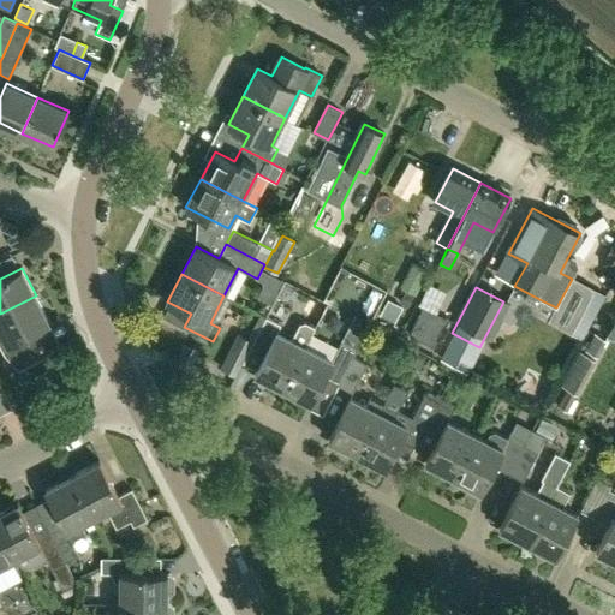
[(0,347),(5,357),(18,370),(39,359),(28,335),(51,323),(36,296),(0,314),(0,347)]
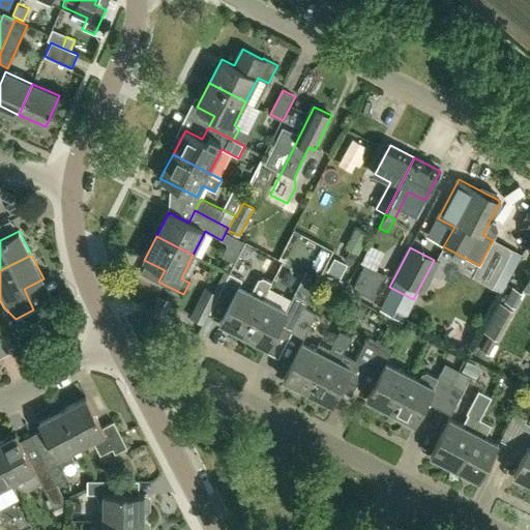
[(375,298),(386,274),(363,264),(352,288),(375,298)]
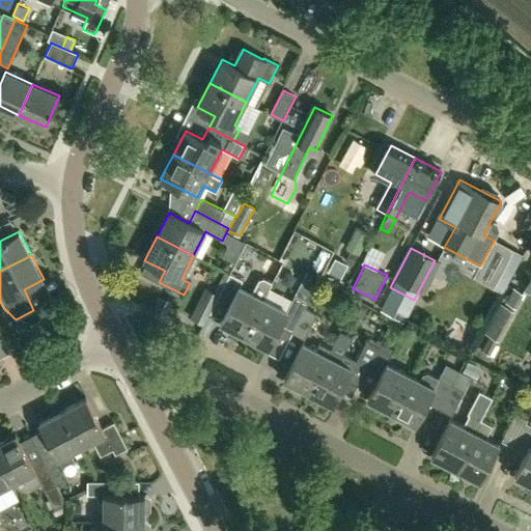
[(221,324),(244,335),(263,299),(263,298),(272,282),(263,277),(258,279),(251,292),(241,286),(244,280),(230,274),(210,313),(223,319),(221,324)]
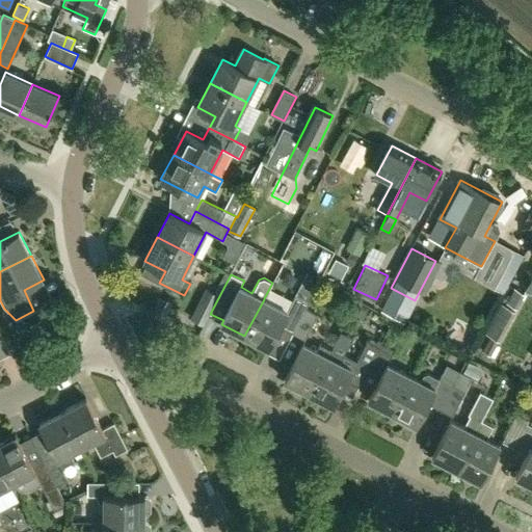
[(514,287),(513,289),(506,301),(516,309),(525,294),(514,287)]
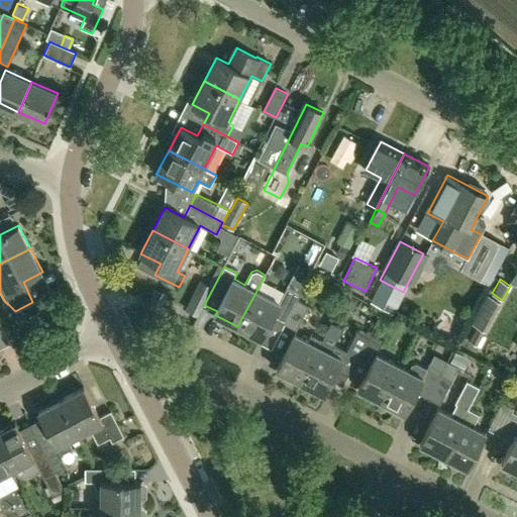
[(212,286),(199,280),(184,310),(197,316),(212,286)]
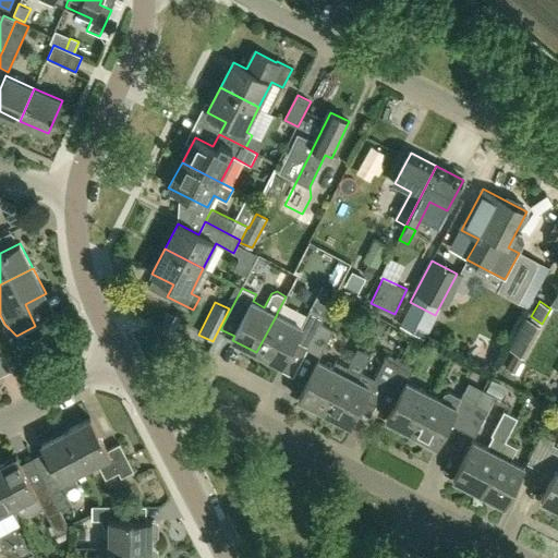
[(302,326),(277,314),(256,352),(282,366),(294,342),(308,350),(322,324),(326,316),(311,308),(302,326)]
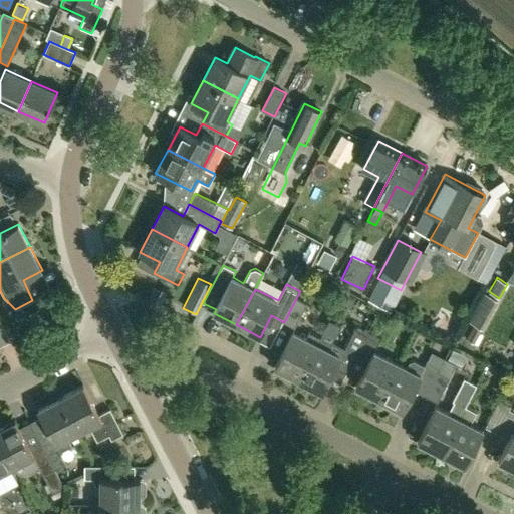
[(482,329),(498,301),(485,293),(469,322),(482,329)]
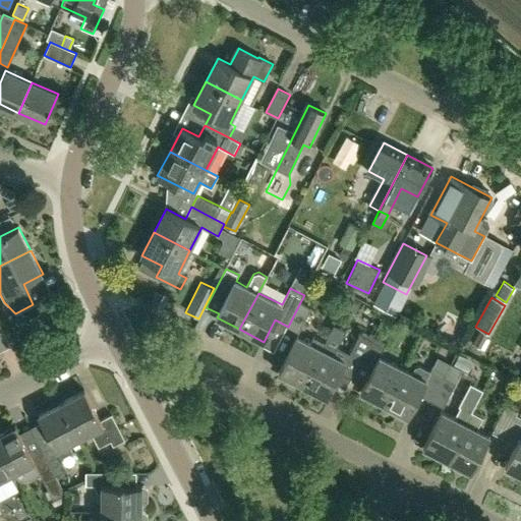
[(300,302),(288,327),(299,333),(311,308),(300,302)]
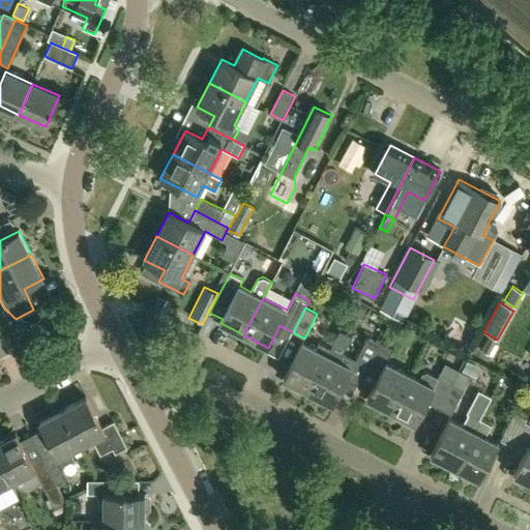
[(489,354),(496,342),(487,336),(480,350),(489,354)]
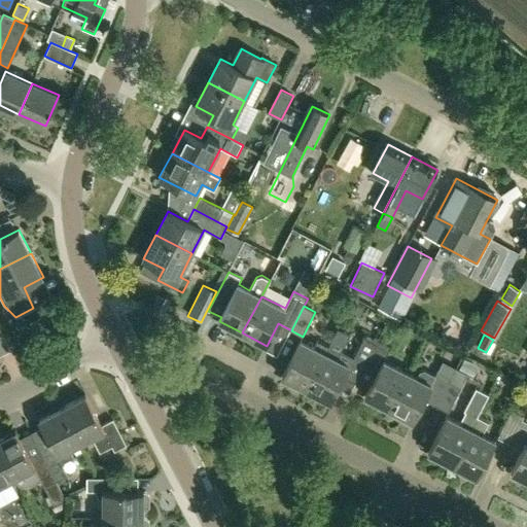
[(338,352),(328,347),(325,353),(306,390),(330,402),(344,377),(356,384),(376,344),(364,339),(352,362),(351,362),(349,365),(335,358),(338,352)]
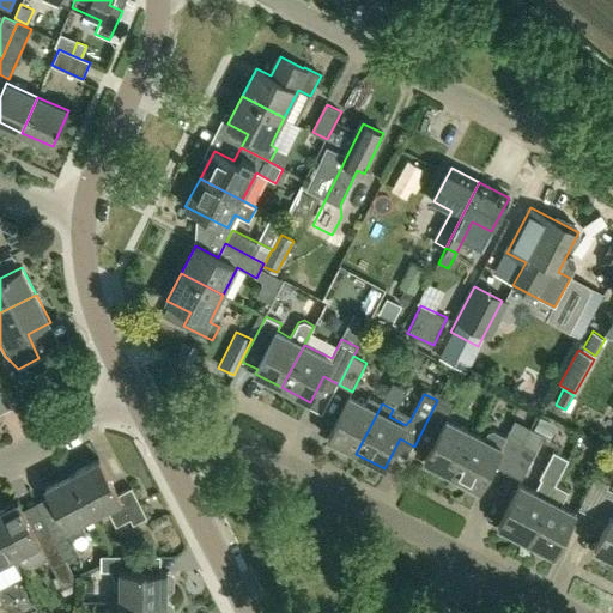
[(356,454),(378,411),(382,404),(369,396),(365,404),(351,396),(328,439),(356,454)]
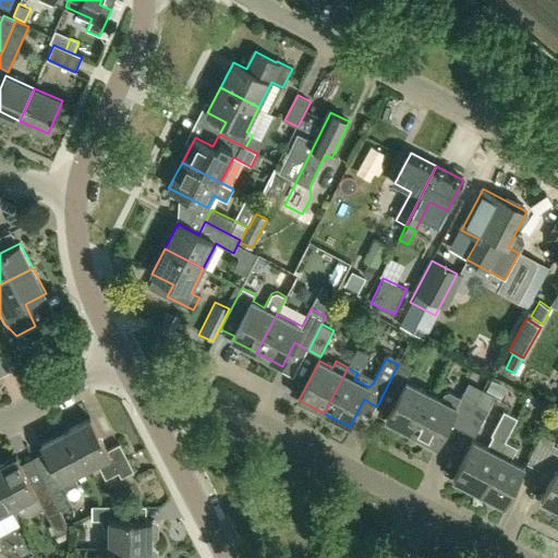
[(412,372),(398,364),(377,407),(390,413),(386,420),(412,434),(433,395),(408,381),(412,372)]
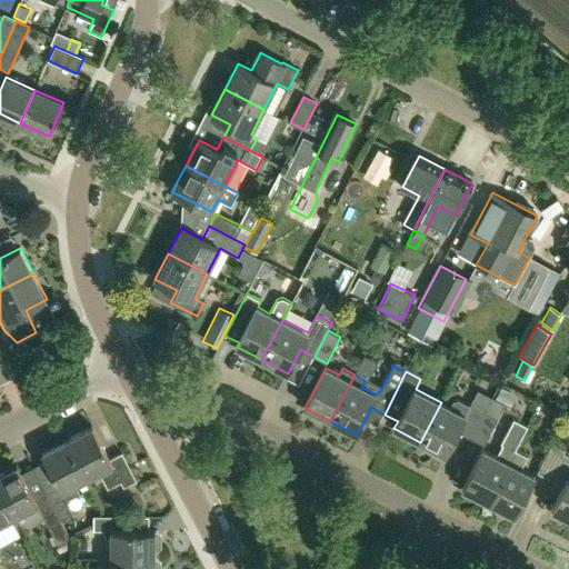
[(441,402),(420,442),(446,456),(458,432),(471,439),(492,399),(479,391),(471,406),(458,399),(452,401),(449,407),(441,402)]
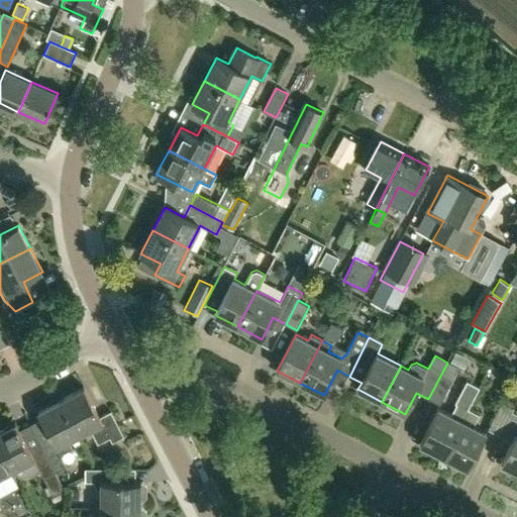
[(440,405),(459,368),(447,363),(428,399),(440,405)]
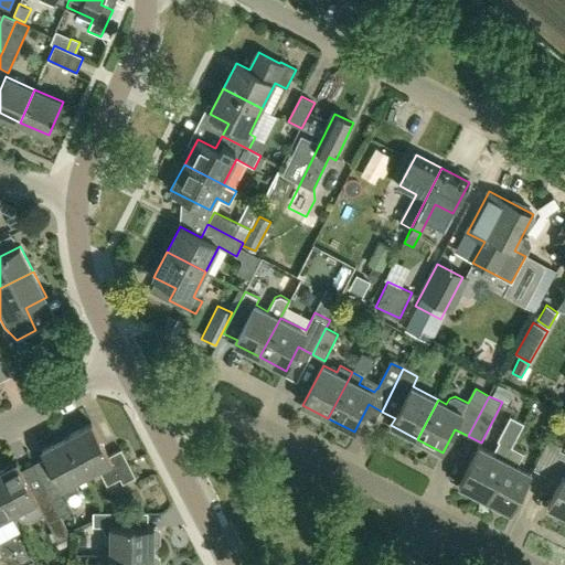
[(500,439),(492,454),(480,447),(460,486),(486,499),(505,460),(513,447),(512,446),(523,424),(510,416),(499,439),(500,439)]
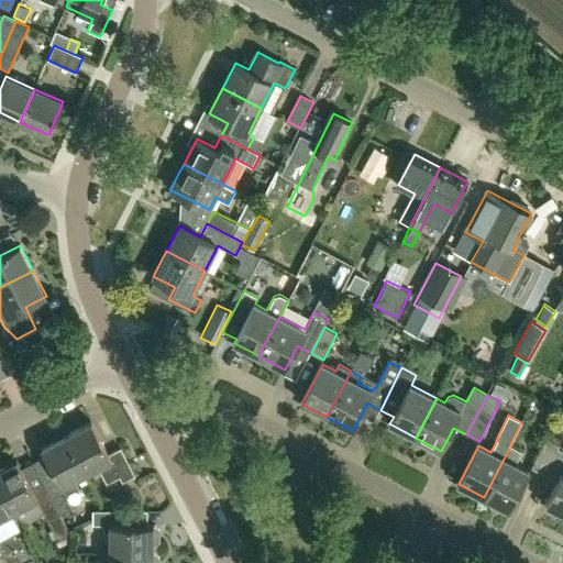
[(91,421),(67,434),(87,474),(100,466),(107,479),(118,474),(122,482),(135,475),(121,448),(109,454),(91,421)]
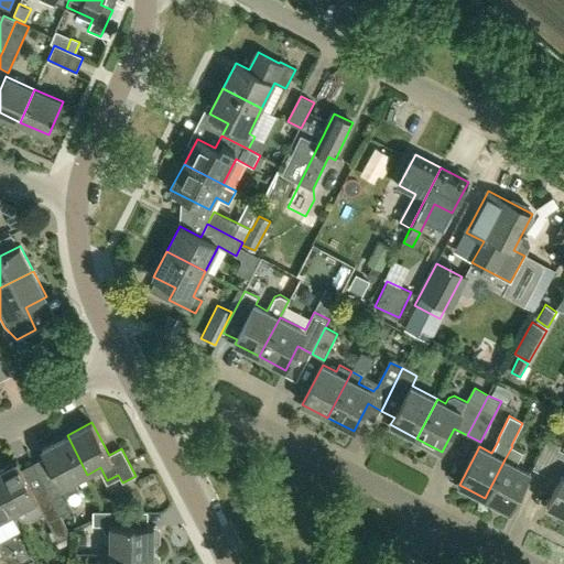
[(75,481),(87,475),(67,435),(41,449),(58,481),(46,487),(61,514),(73,508),(66,496),(79,488),(75,481)]
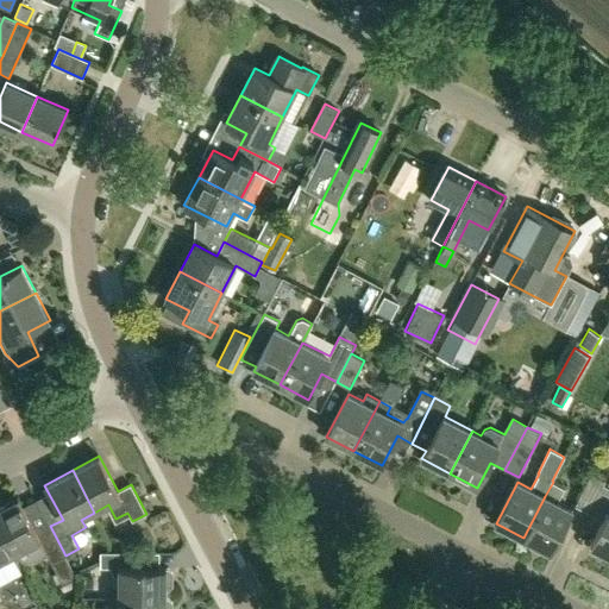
[(575,506),(589,513),(603,485),(606,482),(591,475),(575,506)]
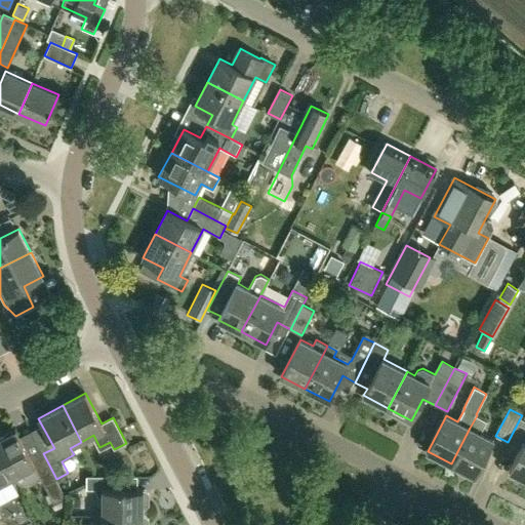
[(477,415),(470,428),(451,463),(474,475),(492,439),(480,433),(486,419),(477,415)]
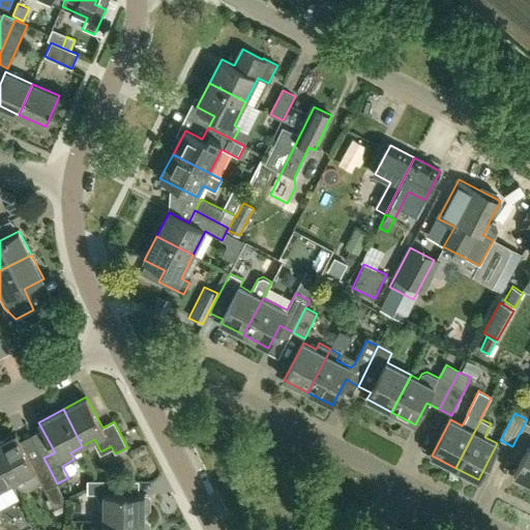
[(529,424),(525,422),(512,446),(525,452),(513,475),(529,482),(529,424)]
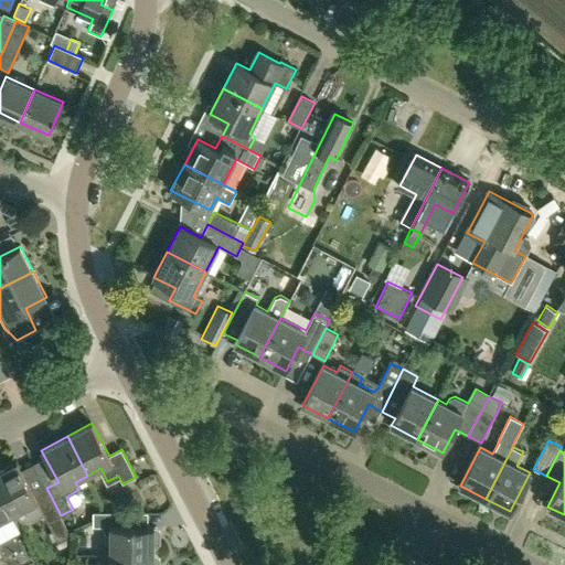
[(61,515),(46,488),(34,494),(18,462),(0,471),(0,490),(12,514),(24,508),(31,521),(44,514),(48,522),(59,541),(68,536),(70,533),(61,515)]
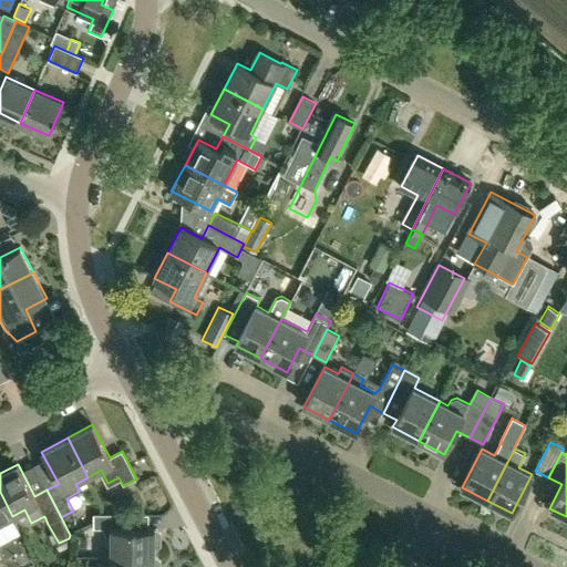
[(0,552),(0,522),(12,516),(0,492),(0,556),(2,556),(0,552)]
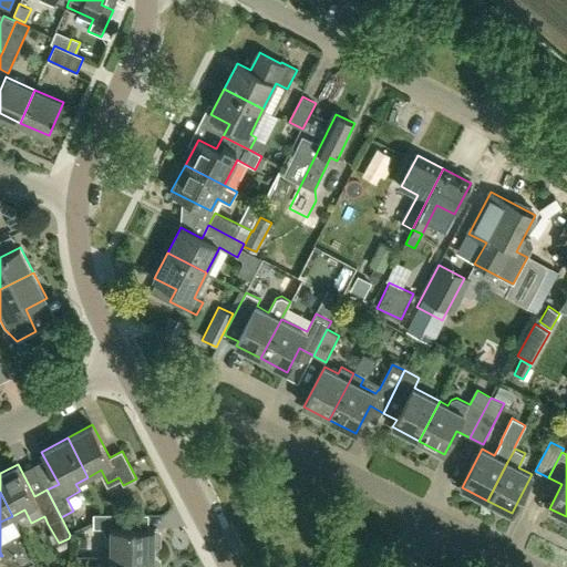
[(154,557),(154,547),(156,548),(160,544),(160,533),(156,528),(154,528),(124,528),(124,515),(93,514),(93,528),(102,528),(105,537),(110,537),(110,556),(154,557)]
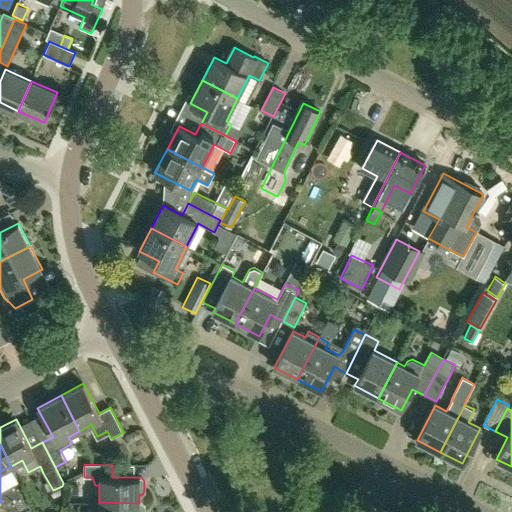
[(144,511),(144,506),(141,503),(139,503),(99,502),(98,511),(144,511)]
